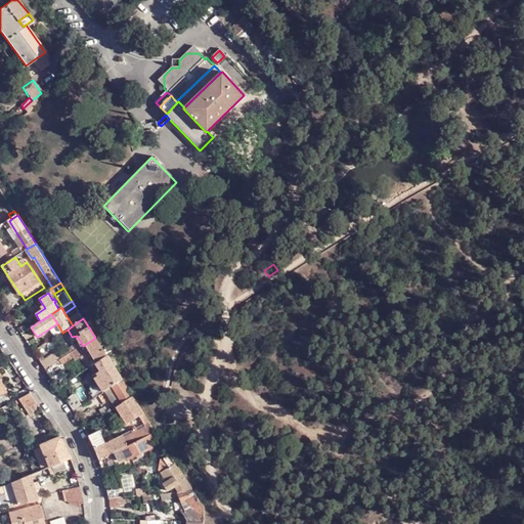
[(99,344),(95,338),(86,344),(97,362),(106,356),(99,344)]
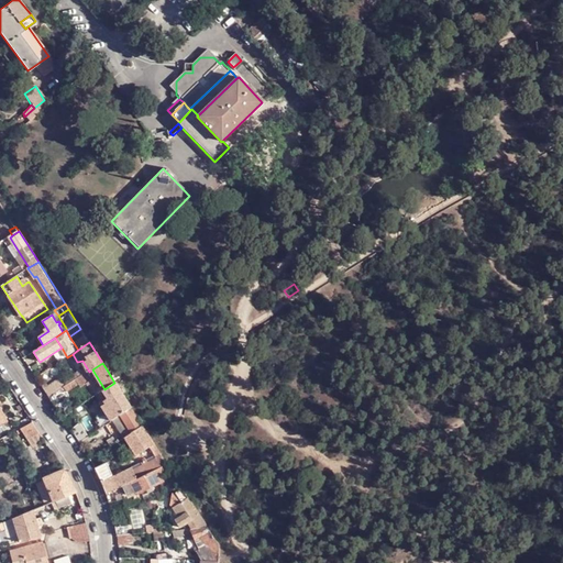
[(95,379),(89,372),(65,387),(50,397),(55,406),(95,379)]
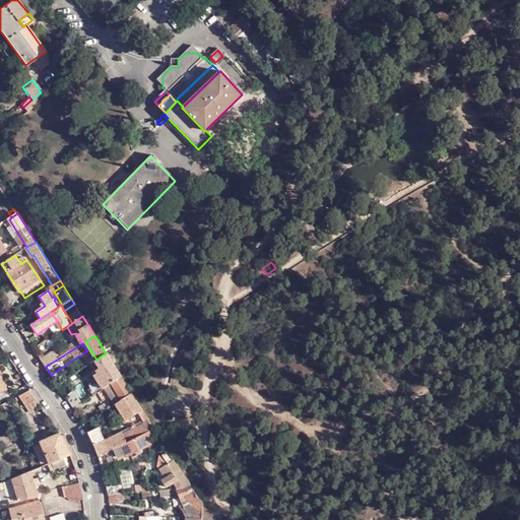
[(55,350),(41,360),(46,367),(60,358),(55,350)]
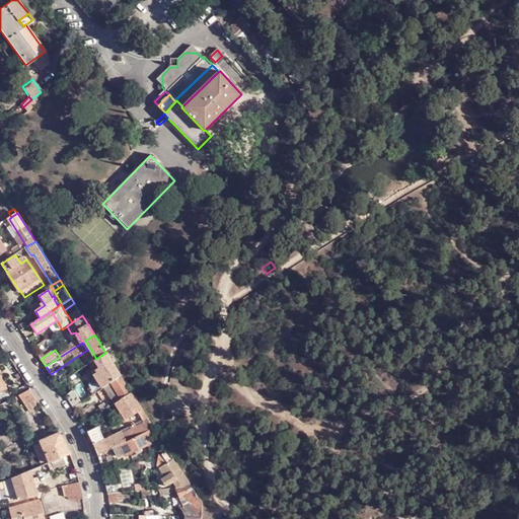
[(121,376),(105,353),(96,359),(91,363),(96,371),(102,367),(112,382),(121,376)]
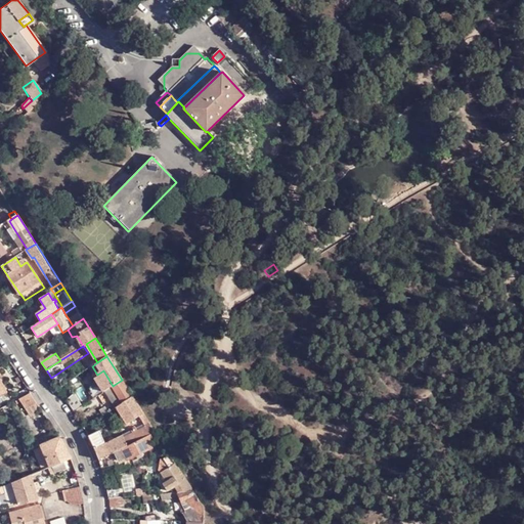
[(107,390),(113,386),(103,370),(97,375),(98,376),(94,379),(103,393),(106,391),(107,390)]
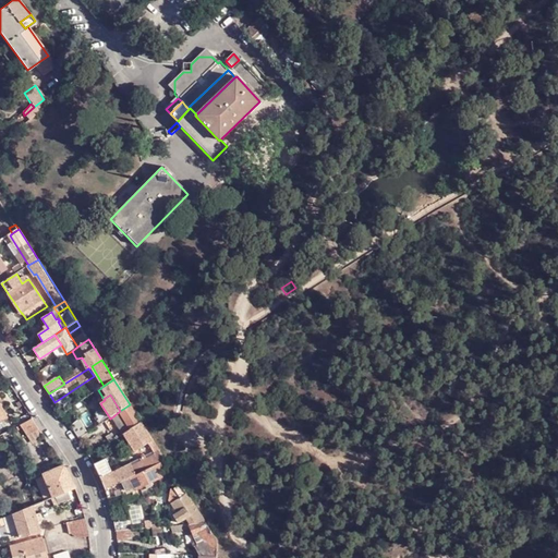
[(142,422),(130,404),(120,411),(114,415),(113,416),(121,427),(120,428),(124,435),(125,434),(142,422)]
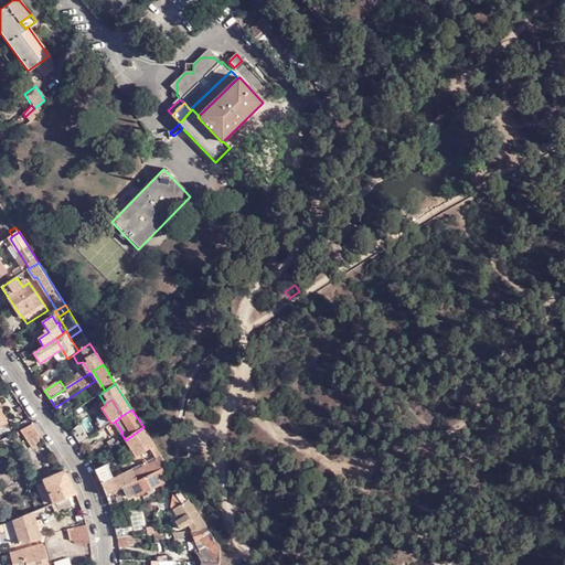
[(21,430),(23,434),(29,443),(41,435),(33,424),(21,430)]
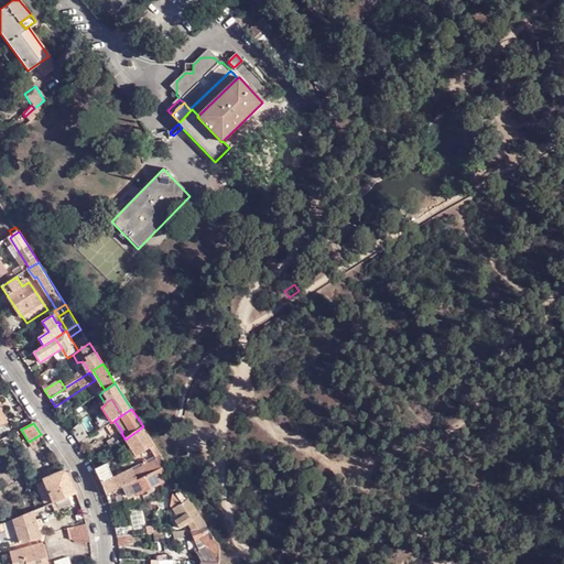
[(154,445),(143,426),(127,438),(137,455),(150,447),(154,445)]
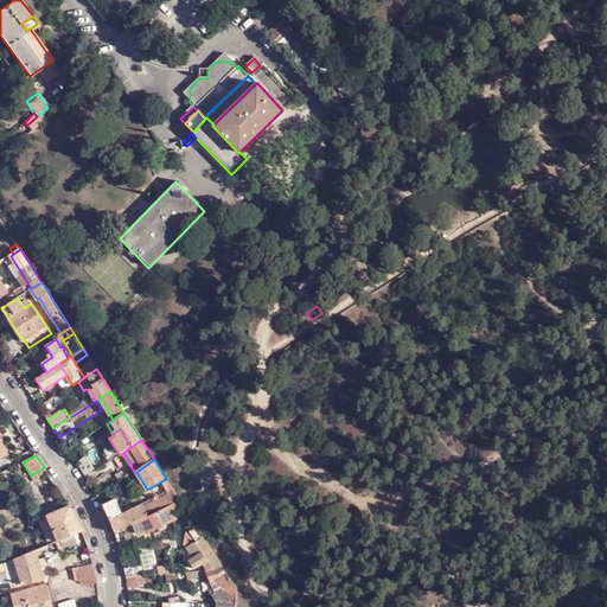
[(36,484),(49,475),(44,467),(31,475),(36,484)]
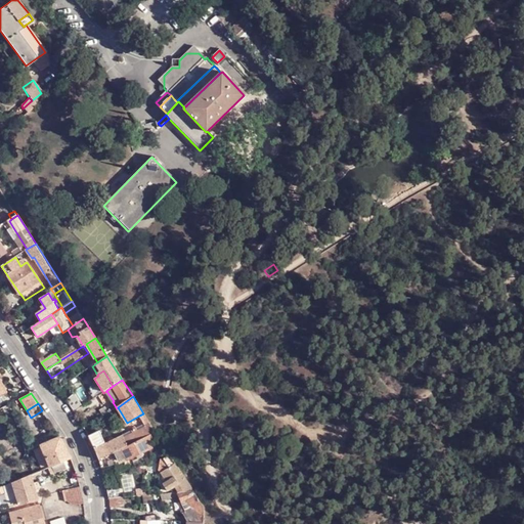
[(157,433),(147,419),(143,421),(145,424),(137,429),(136,426),(131,429),(132,431),(123,435),(106,444),(99,430),(88,435),(89,437),(93,445),(97,454),(99,460),(128,446),(139,440),(146,437),(147,437),(157,433)]
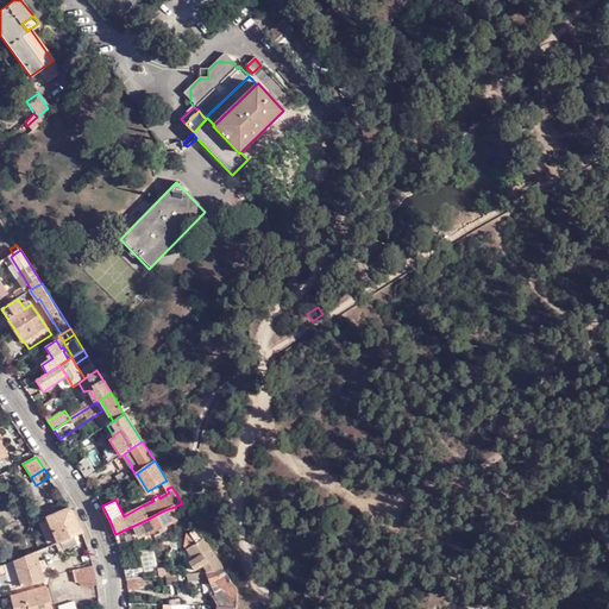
[(177,521),(171,508),(170,508),(162,512),(149,519),(115,534),(117,539),(119,544),(136,540),(138,540),(140,539),(139,537),(142,535),(148,532),(149,535),(177,521)]
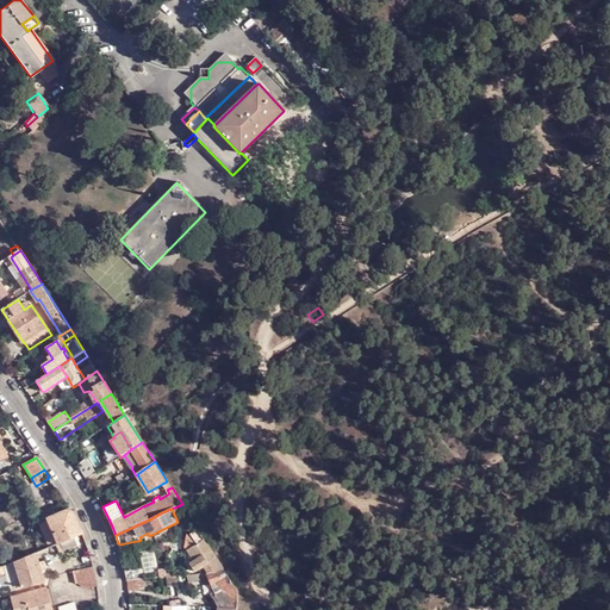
[(57,540),(58,543),(61,543),(63,542),(74,537),(82,534),(79,526),(74,516),(70,510),(48,520),(41,523),(49,545),(57,540)]
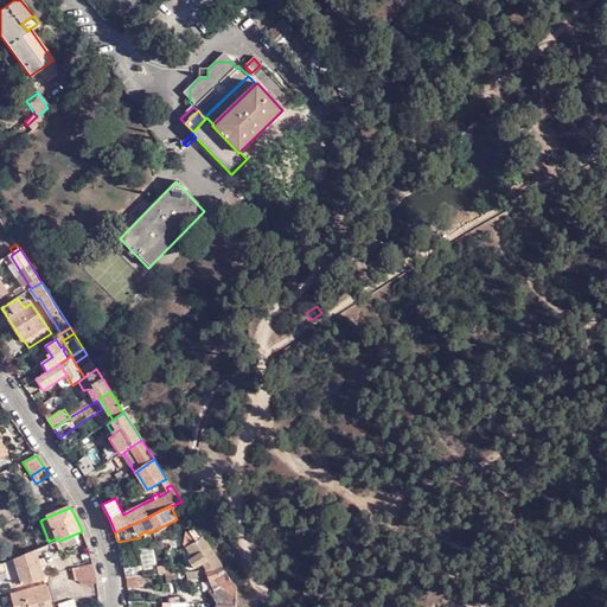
[(196,523),(192,518),(190,528),(192,530),(191,531),(193,535),(196,534),(199,540),(204,536),(198,526),(196,523)]
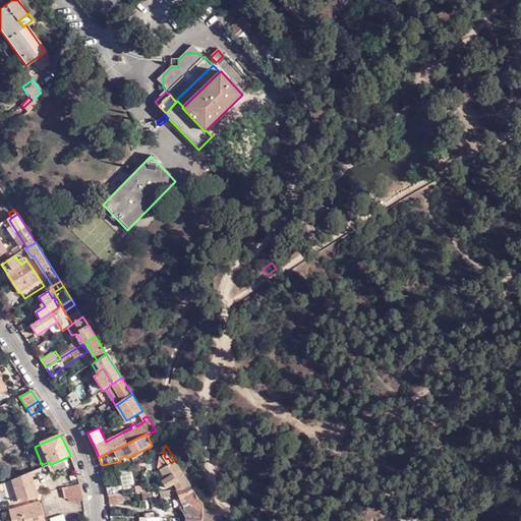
[(164,456),(162,457),(161,467),(163,468),(171,463),(168,458),(166,459),(164,456)]
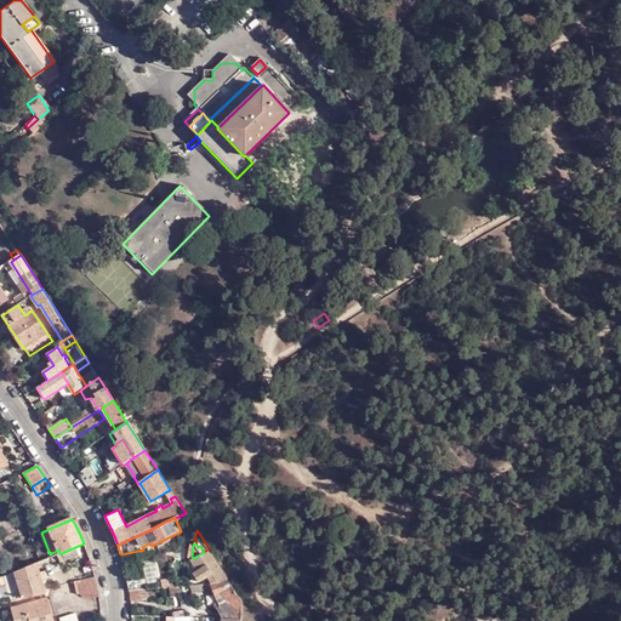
[(62,553),(66,560),(78,556),(75,547),(64,552),(62,553)]
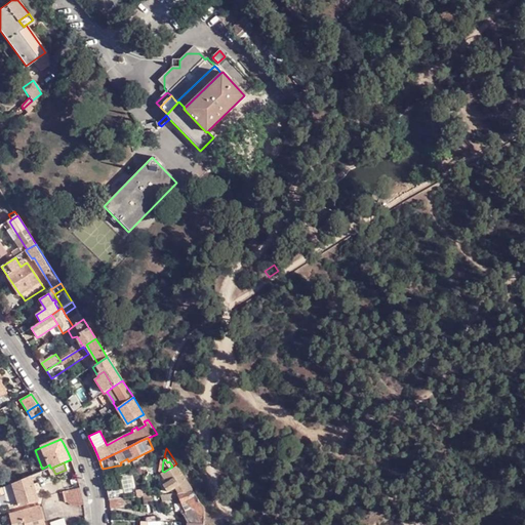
[(176,463),(172,467),(162,473),(167,482),(164,484),(167,491),(176,487),(179,493),(195,491),(176,463)]
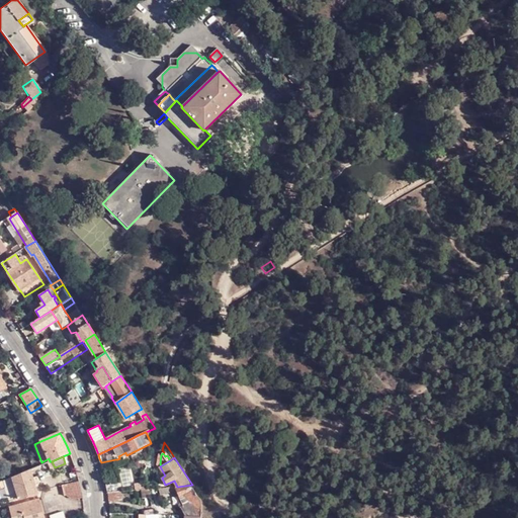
[(17,476),(13,478),(16,487),(19,499),(36,494),(34,486),(31,476),(29,470),(17,476)]
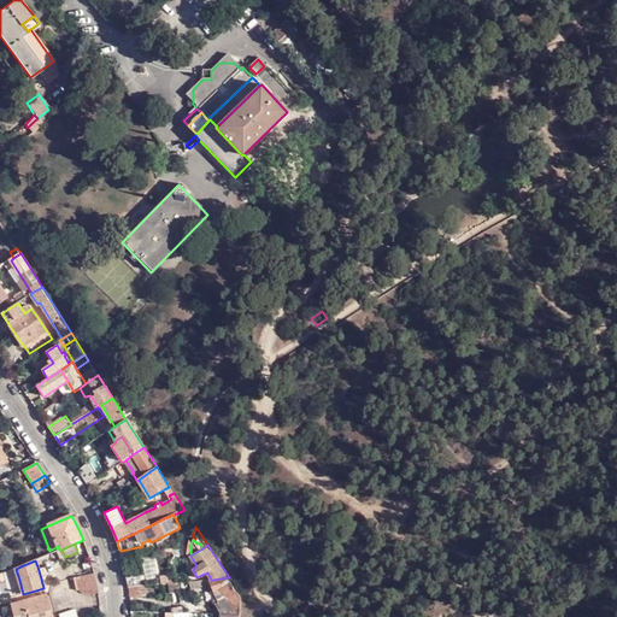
[(6,573),(9,580),(10,582),(19,580),(16,569),(13,569),(6,573)]
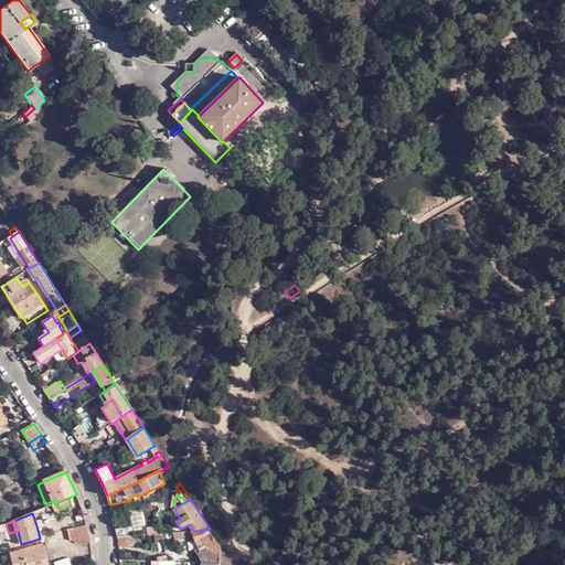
[(84,546),(91,544),(89,539),(89,534),(87,525),(74,529),(77,544),(84,546)]
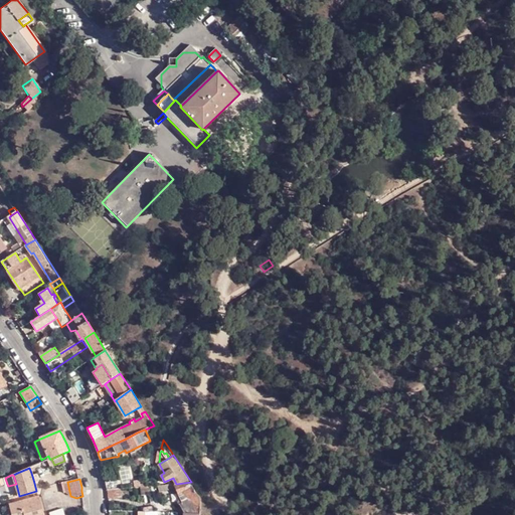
[(120,480),(106,482),(108,490),(122,489),(120,480)]
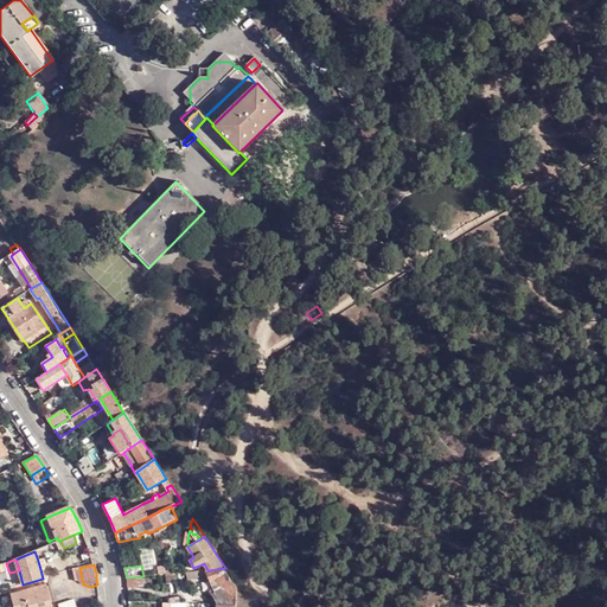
[(225,568),(208,570),(206,570),(211,582),(210,583),(215,593),(211,594),(216,604),(237,605),(237,588),(225,568)]
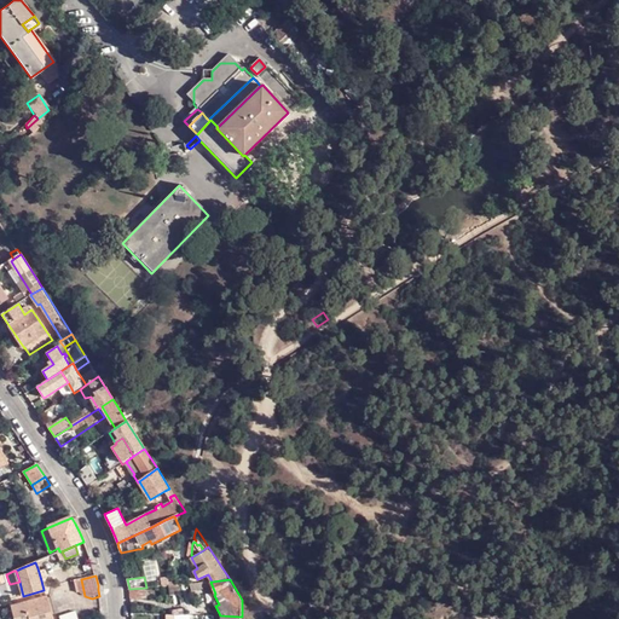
[(19,582),(10,584),(13,600),(23,596),(19,582)]
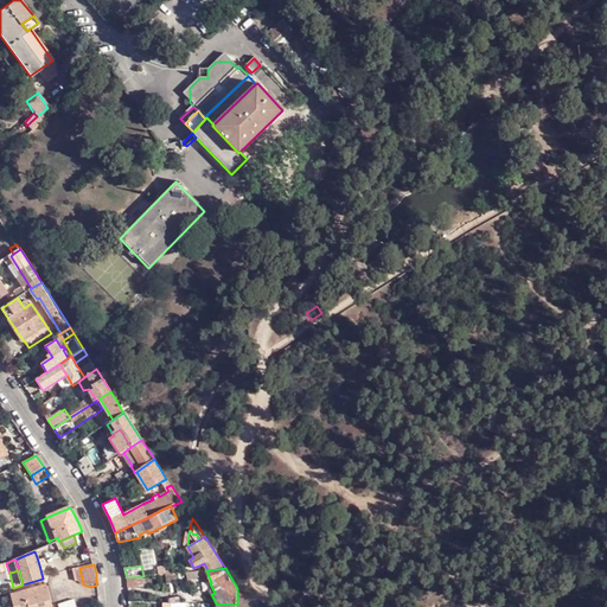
[(176,582),(173,574),(165,574),(167,585),(176,582)]
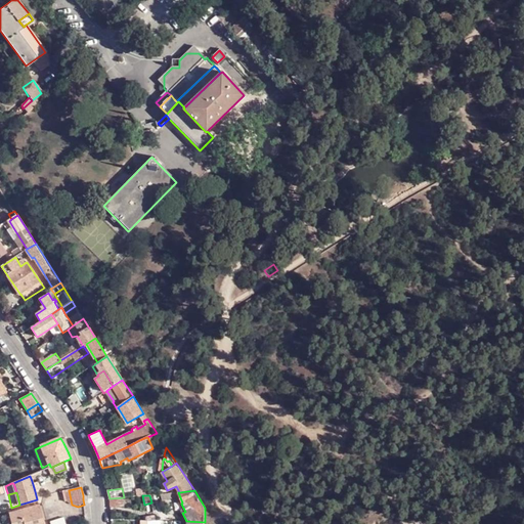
[(44,523),(39,506),(9,514),(12,523),(44,523)]
